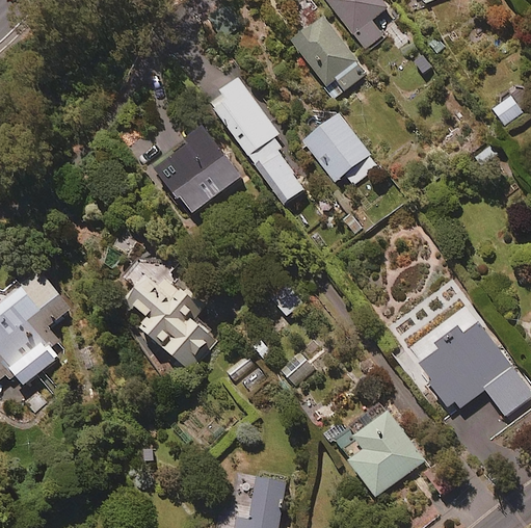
[(327,0),(362,48),(381,33),(371,19),(387,7),(381,0),(327,0)]
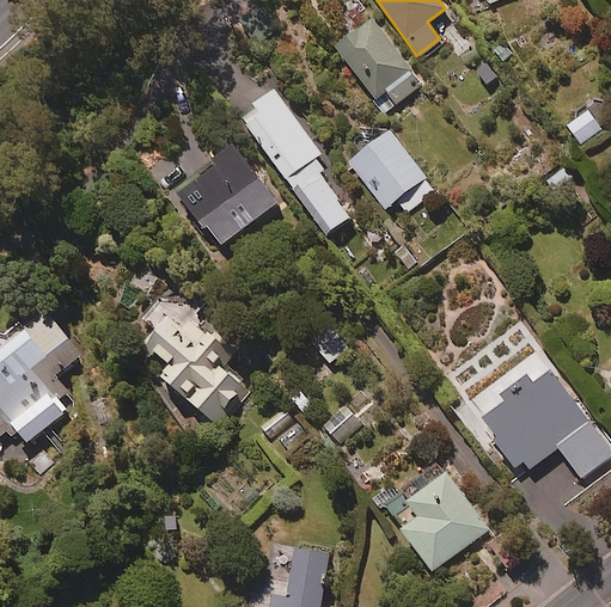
[(421,83),(368,18),(334,47),(374,98),(385,90),(396,103),(421,83)]
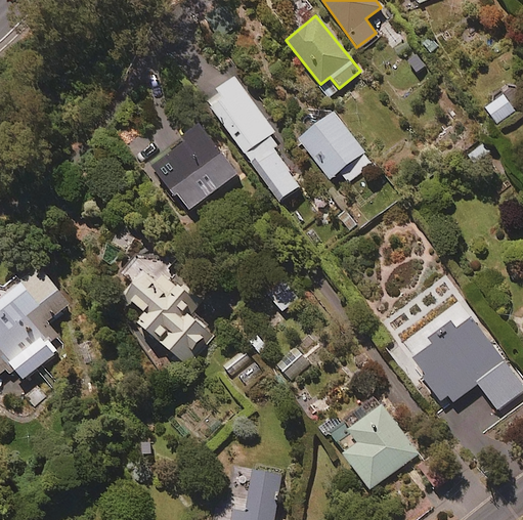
[(274,132),(234,79),(205,101),(279,201),(301,185),(265,138),(274,132)]
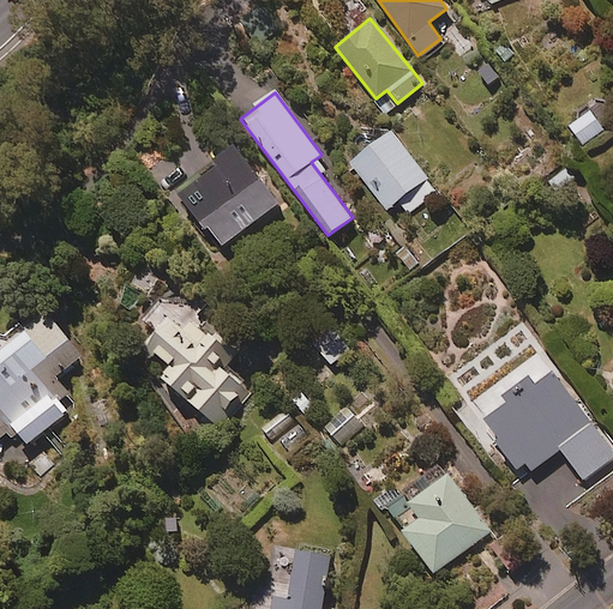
[(588,110),(569,126),(584,144),(602,128),(588,110)]
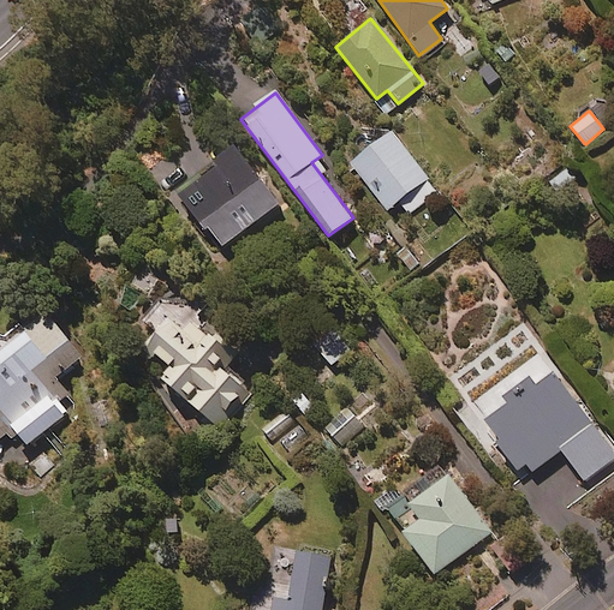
[(447,202),(391,132),(350,165),(387,210),(399,199),(409,211),(428,197),(437,209),(447,202)]
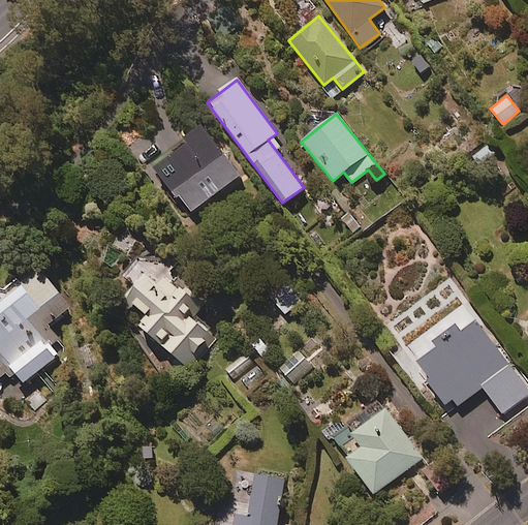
[(239,175),(202,127),(182,142),(185,146),(153,171),(187,215),(239,175)]
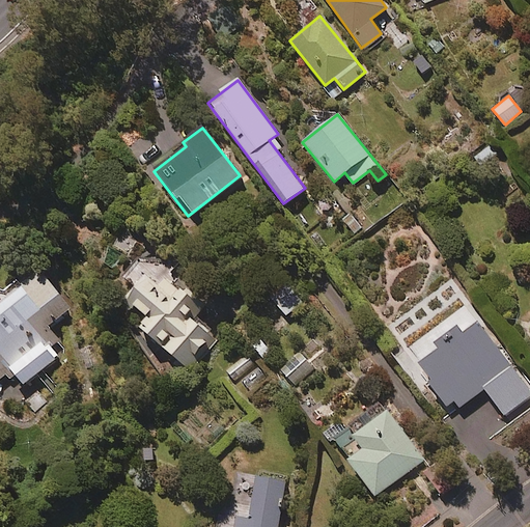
[(168,275),(145,254),(127,276),(139,287),(130,298),(152,319),(145,327),(189,365),(216,335),(192,315),(205,300),(172,271),(168,275)]
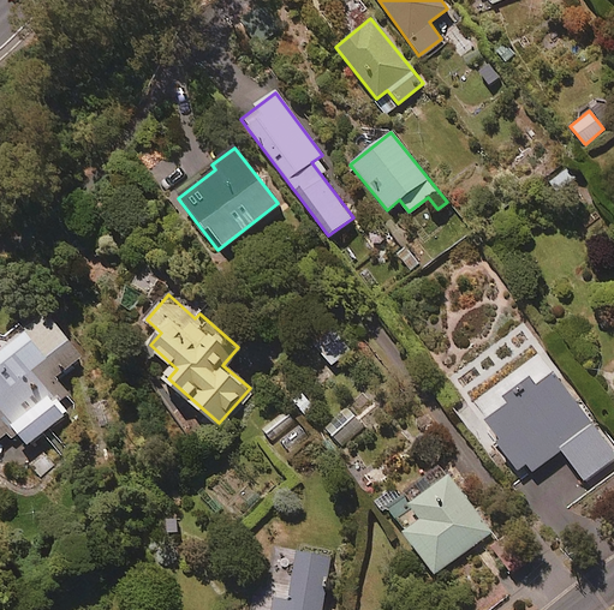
[(84,354),(52,311),(0,350),(0,440),(18,428),(31,444),(71,413),(55,393),(65,386),(57,375),(84,354)]
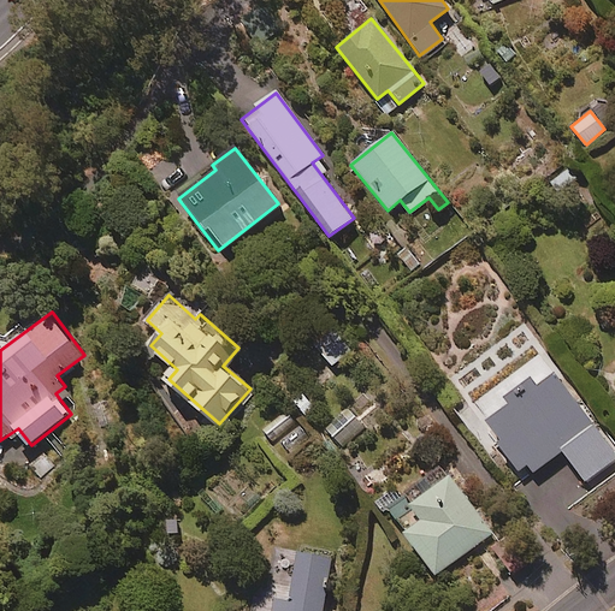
[(614,456),(554,375),(536,390),(531,384),(503,404),(507,409),(484,427),(524,479),(561,451),(584,481),(614,456)]
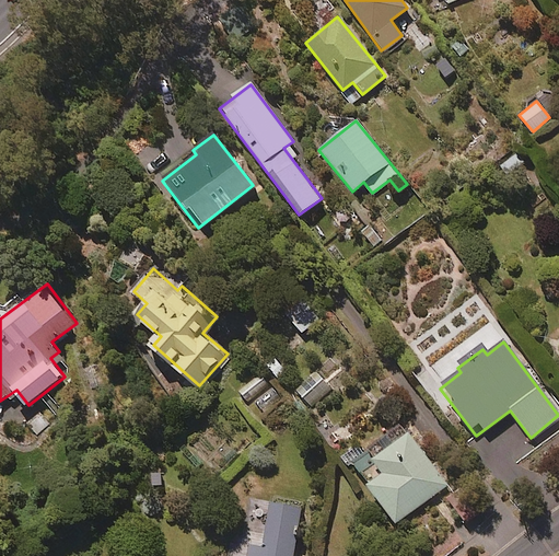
[(385,452),(379,442),(354,460),(398,521),(450,484),(414,432),(385,452)]
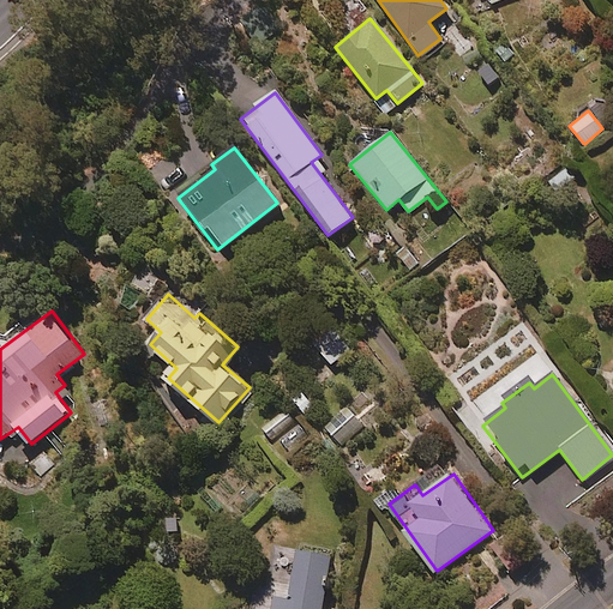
[(340,553),(330,552),(300,548),(292,608),(288,608),(263,606),(262,608),(322,608),(325,583),(335,584),(340,553)]
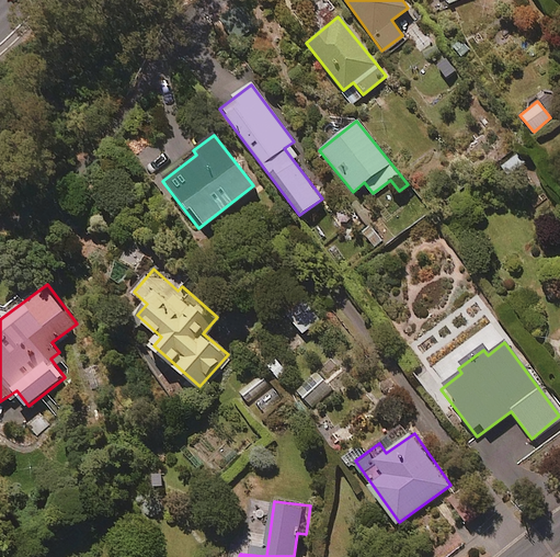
All buildings are outlined.
